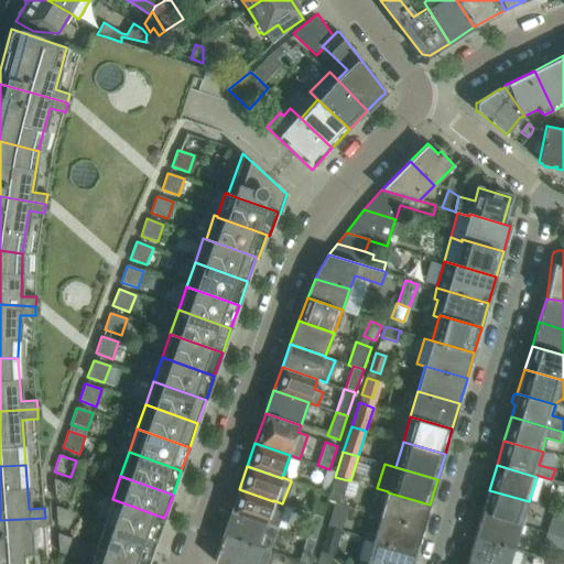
[(329,495),(334,480),(324,477),(320,491),(329,495)]
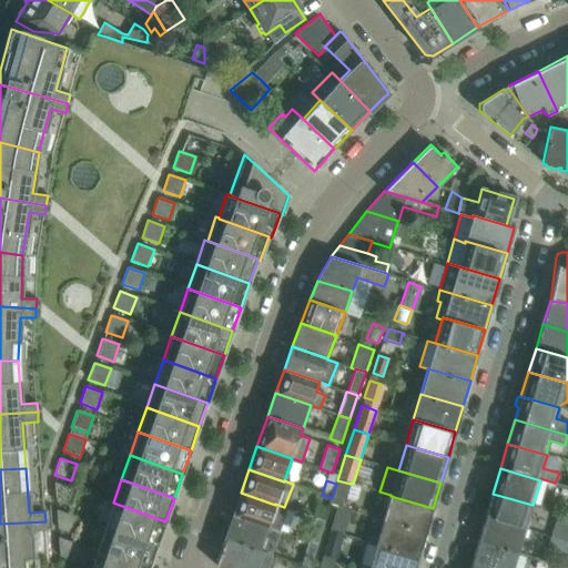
[(344,507),(351,484),(337,480),(336,484),(332,498),(330,503),(330,504),(337,506),(344,507)]
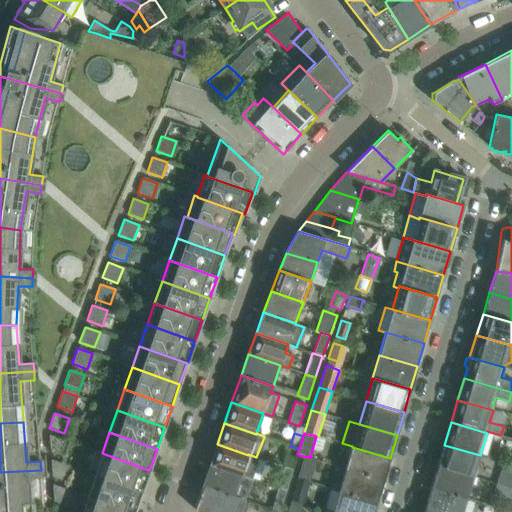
[(67,441),(48,435),(49,452),(61,456),(67,441)]
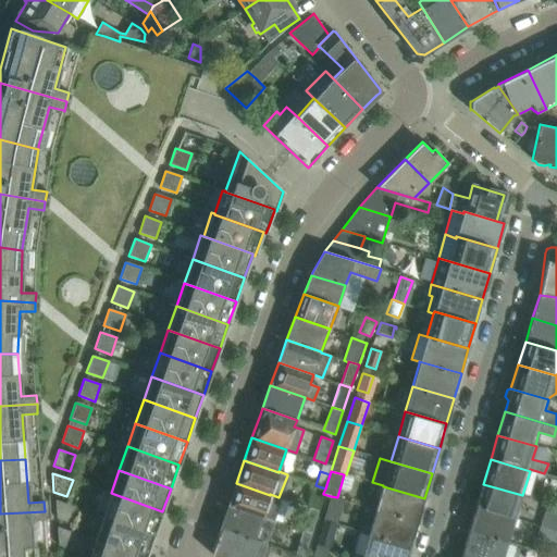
[(236,483),(227,505),(271,520),(279,497),(270,494),(270,495),(236,483)]
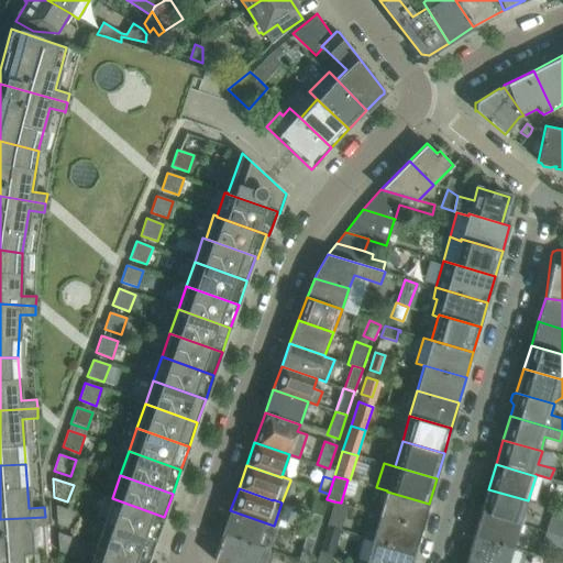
[(321,517),(327,499),(327,498),(329,494),(319,490),(318,489),(310,512),(312,512),(312,514),(321,517)]
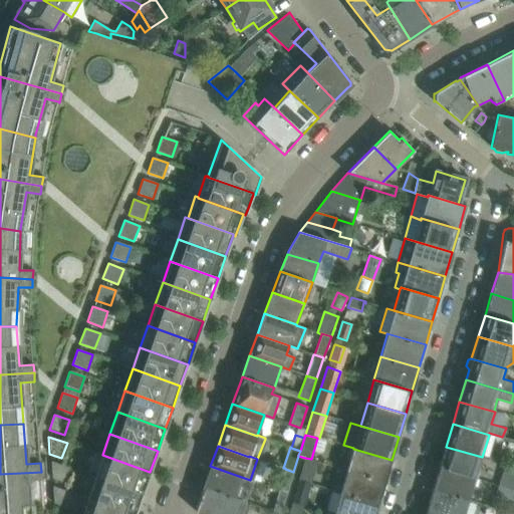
[(475,479),(482,457),(446,447),(440,469),(475,479)]
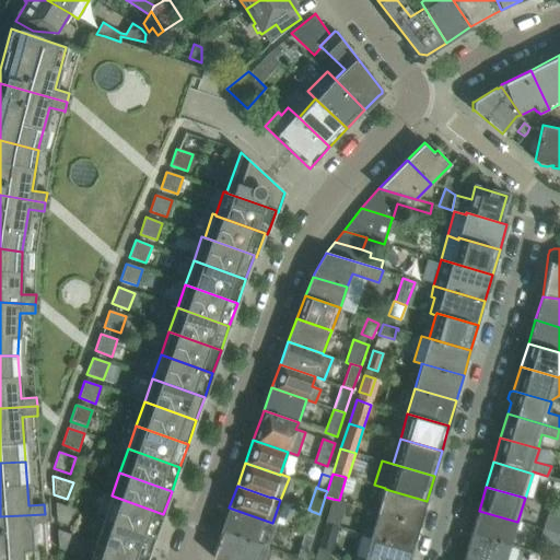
[(420,526),(427,501),(385,489),(377,513),(420,526)]
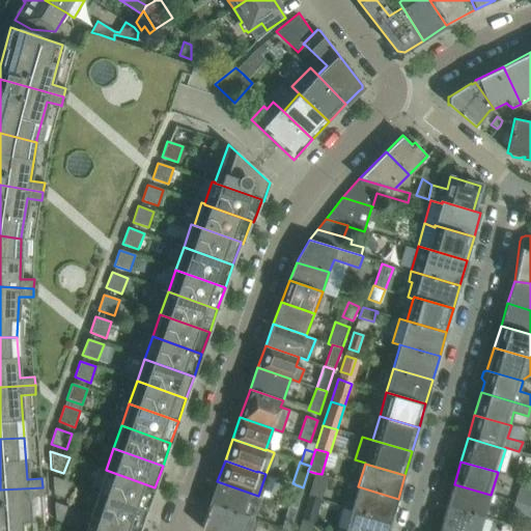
[(147,510),(155,487),(106,470),(98,493),(147,510)]
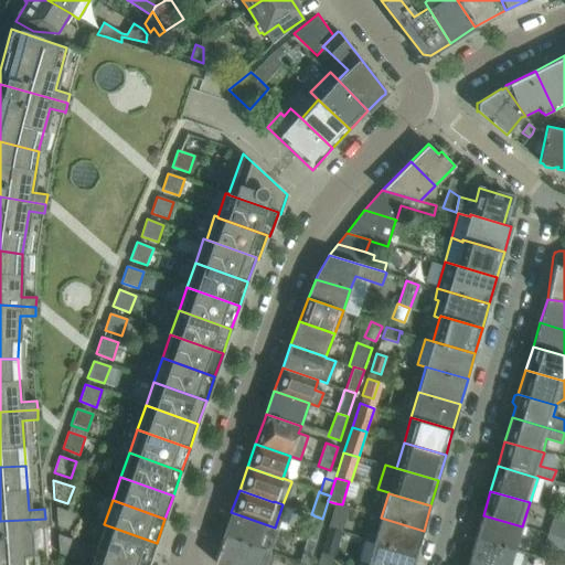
[(350,507),(342,504),(336,503),(328,529),(341,532),(342,532),(350,507)]
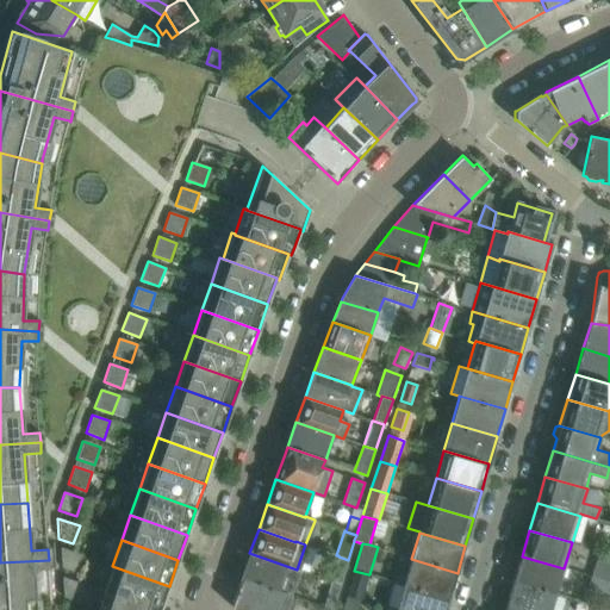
[(81,555),(60,547),(61,568),(75,573),(81,555)]
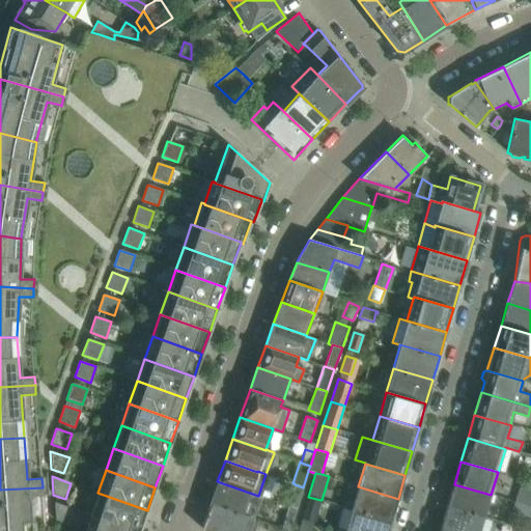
[(530,481),(522,479),(514,502),(530,506),(530,481)]
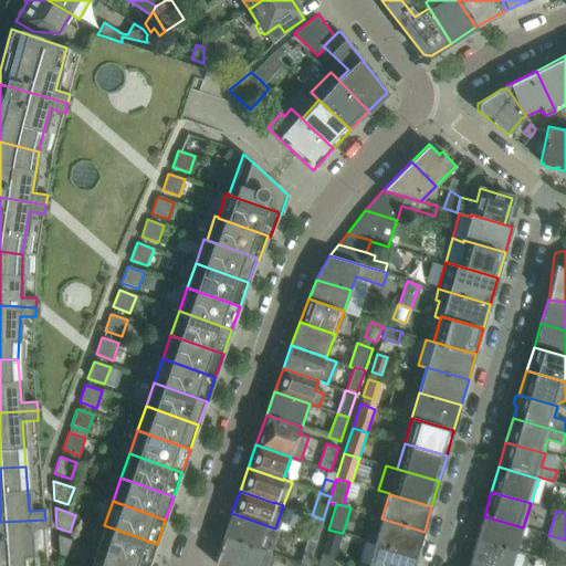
[(231,513),(223,536),(258,548),(259,547),(268,551),(275,528),(231,513)]
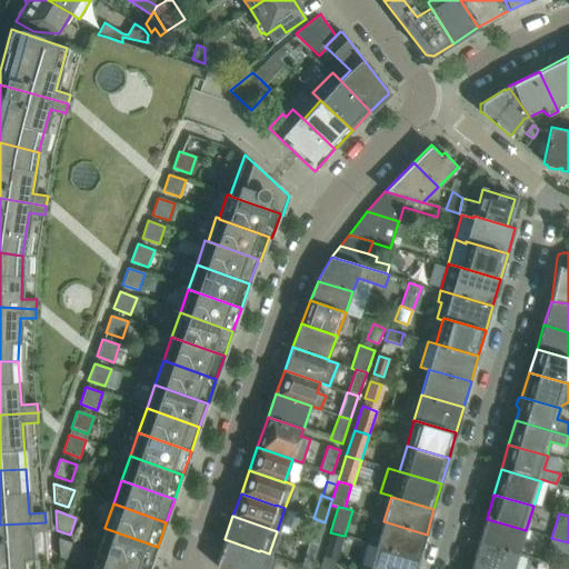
[(320,538),(325,522),(316,519),(310,535),(320,538)]
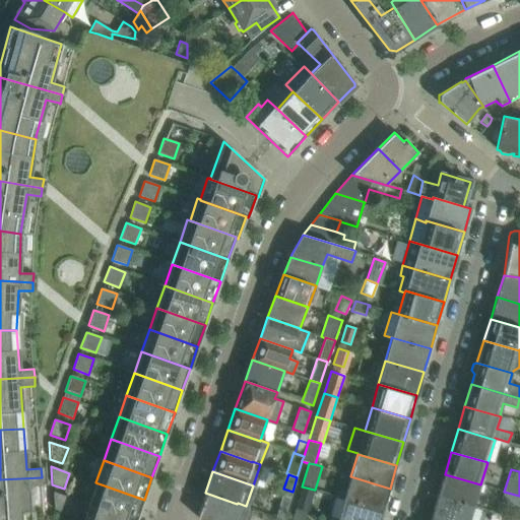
[(473,508),(480,484),(445,474),(438,497),(473,508)]
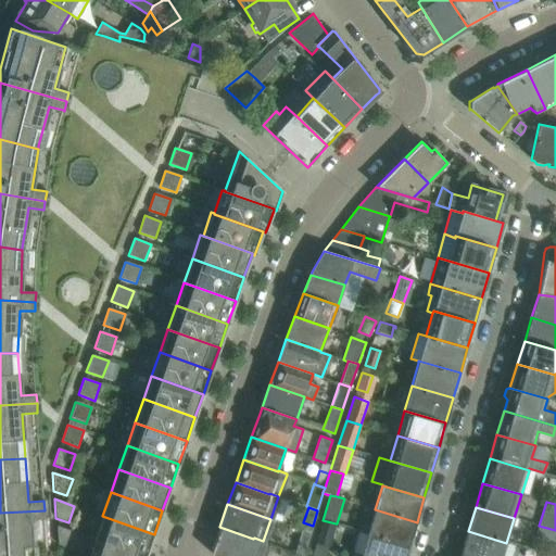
[(411,544),(417,522),(375,509),(368,533),(411,544)]
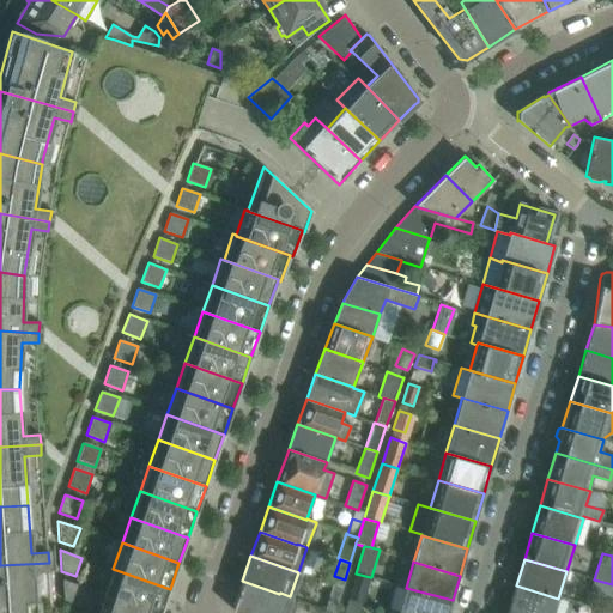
[(35,612),(32,574),(49,572),(49,563),(0,565),(0,612),(35,612)]
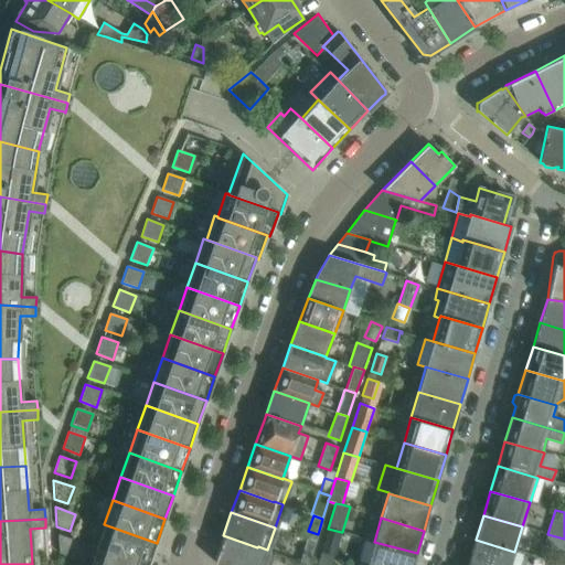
[(144,564),(148,564),(157,543),(104,524),(96,548),(144,564)]
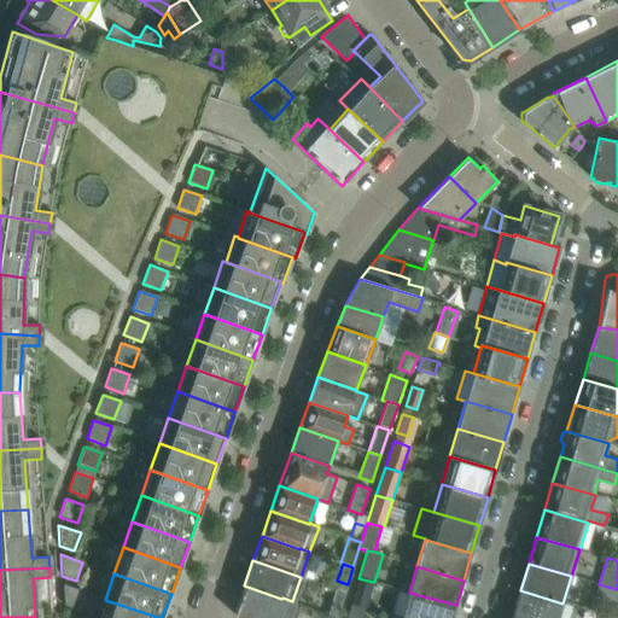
[(366,608),(373,582),(359,578),(351,604),(366,608)]
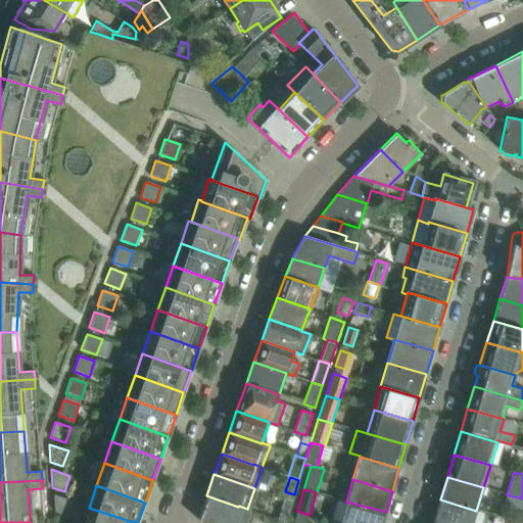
[(67,500),(53,494),(54,513),(62,515),(67,500)]
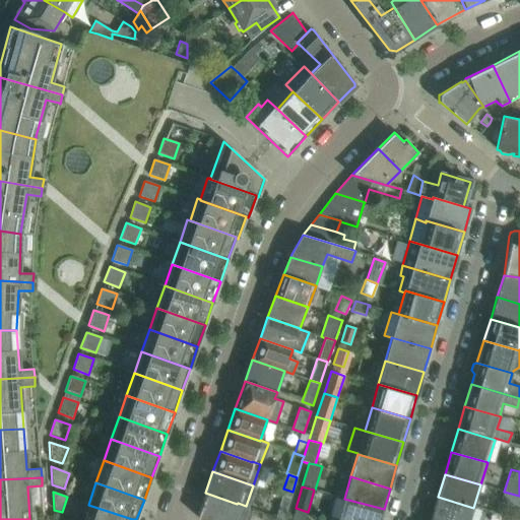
[(519,507),(519,502),(519,496),(504,492),(501,502),(519,507)]
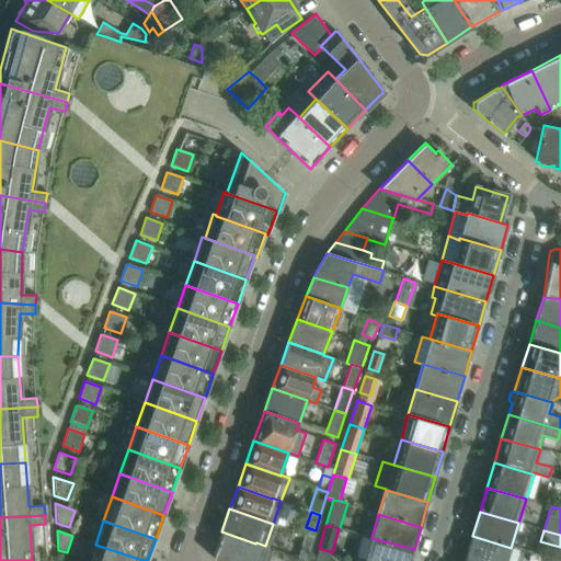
[(267,560),(273,549),(265,546),(256,542),(255,544),(221,531),(213,558),(217,560),(267,560)]
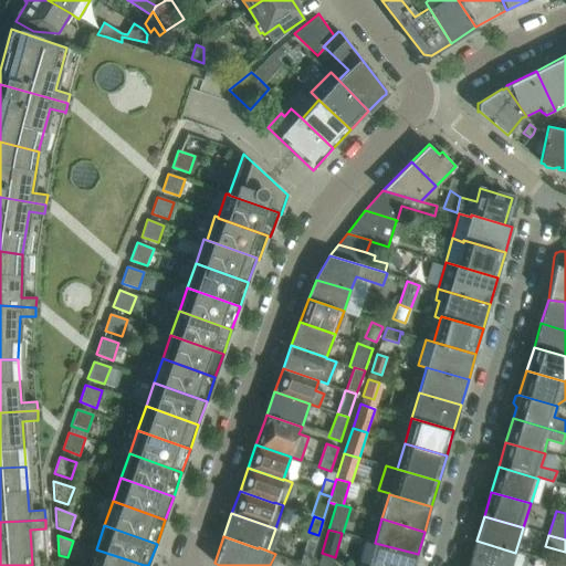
[(470,565),(511,565),(515,553),(477,541),(469,565),(470,565)]
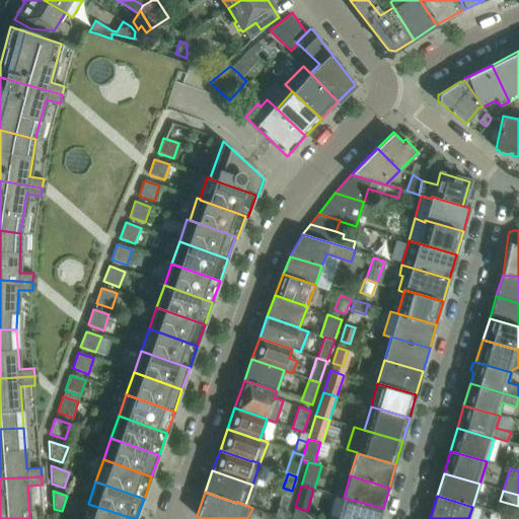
[(379,518),(383,508),(344,498),(337,518),(379,518)]
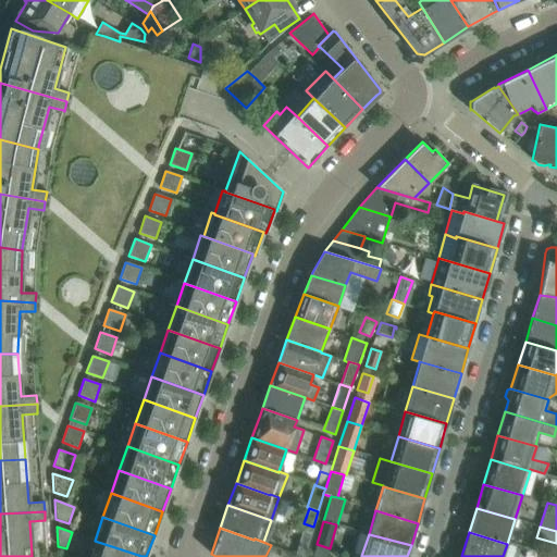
[(310,539),(300,536),(295,553),(305,556),(310,539)]
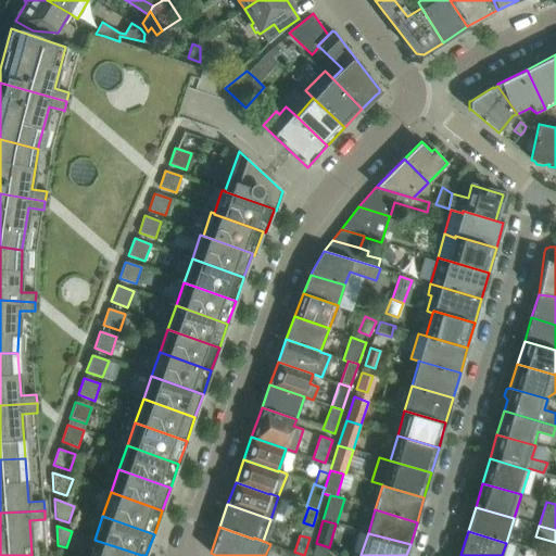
[(141,555),(95,540),(88,555),(141,555)]
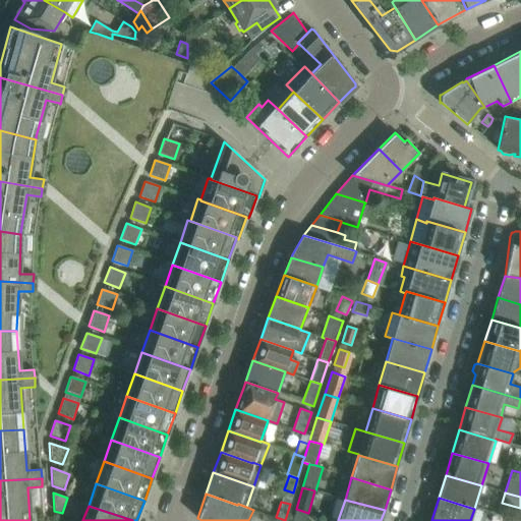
[(304,520),(308,513),(296,509),(292,520),(304,520)]
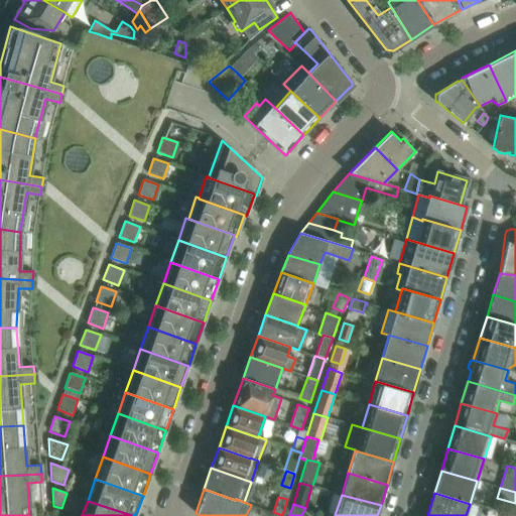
All buildings are outlined.
